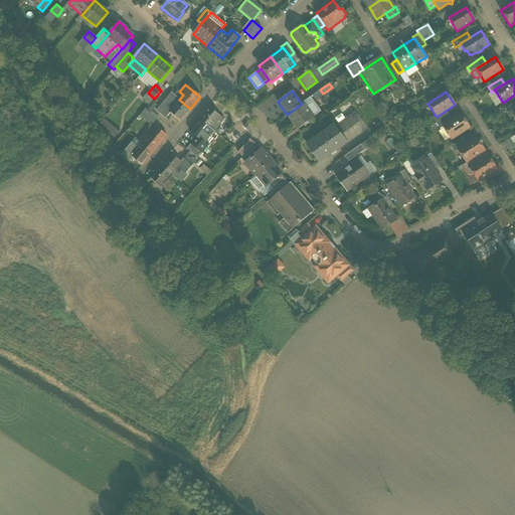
[(149,105),(154,99),(148,93),(142,100),(149,105)]
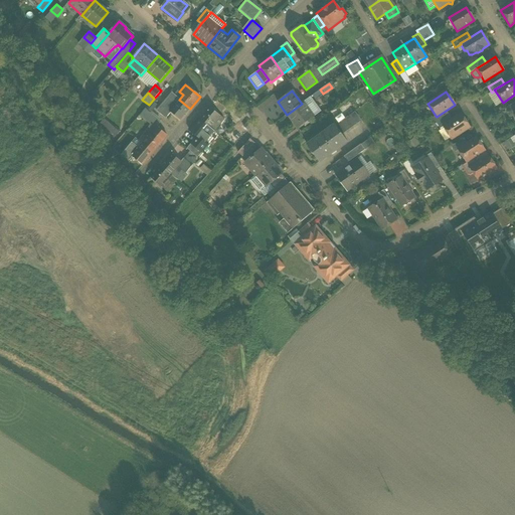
[(168,98),(157,111),(166,119),(171,112),(180,120),(190,109),(179,100),(175,97),(172,101),(168,98)]
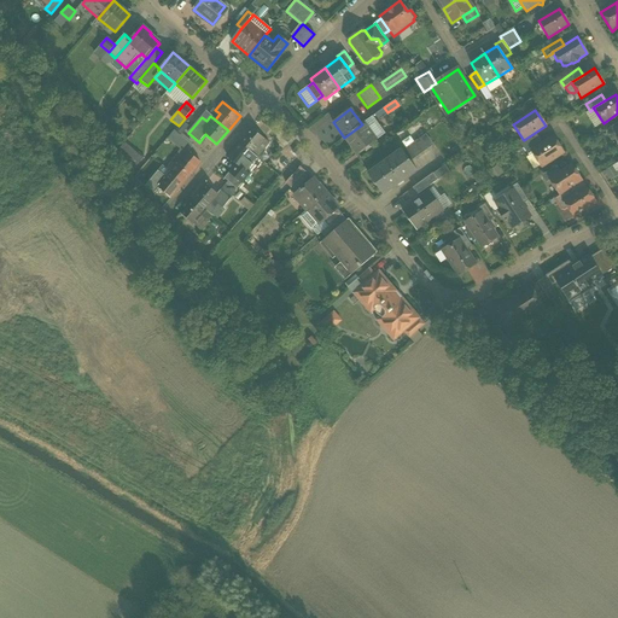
[(187,126),(184,122),(175,132),(180,134),(187,126)]
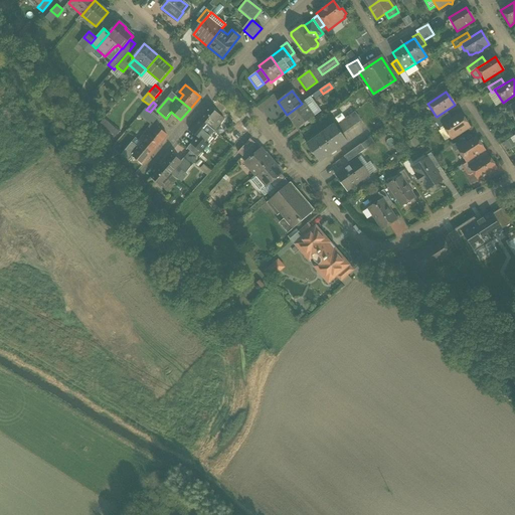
[(514,102),(506,108),(510,114),(513,112),(512,111),(514,109),(514,102)]
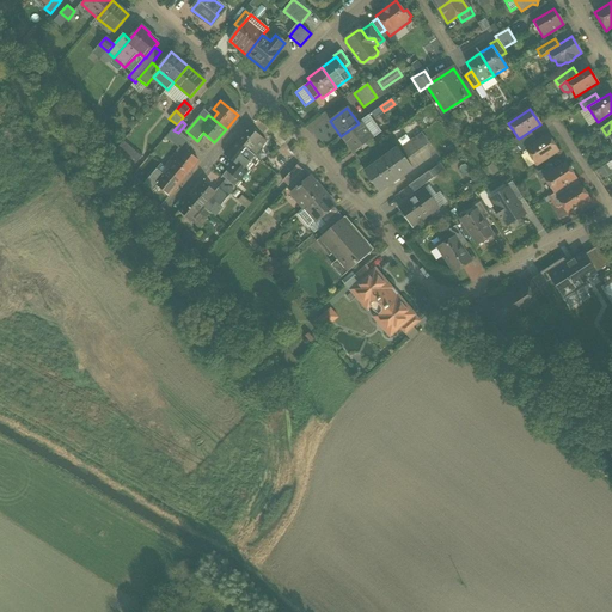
[(359,123),(341,136),(354,153),(373,139),(360,122),(359,123)]
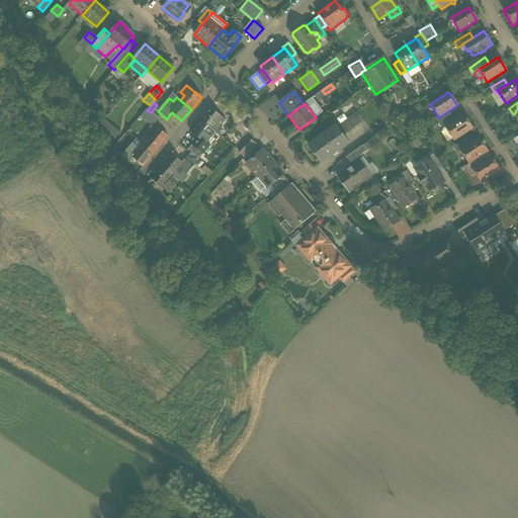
[(226,120),(210,107),(200,119),(216,132),(226,120)]
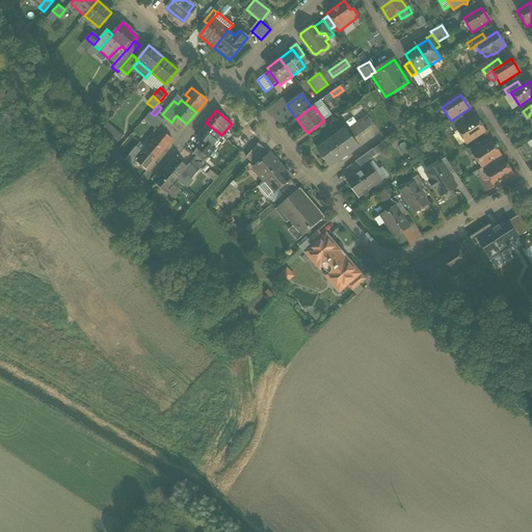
[(165,125),(154,116),(151,113),(145,120),(160,131),(165,125)]
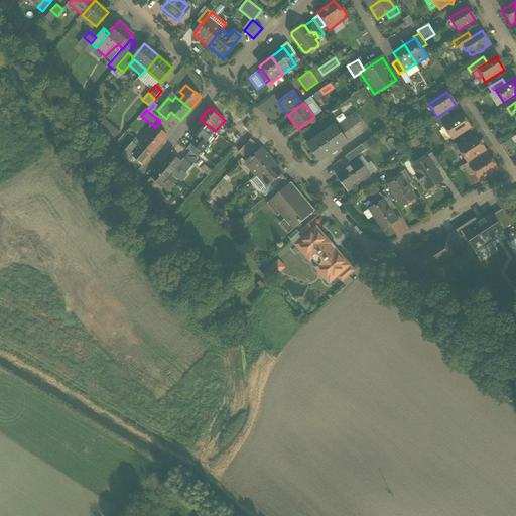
[(446,111),(437,117),(436,116),(433,118),(437,124),(449,116),(446,111)]
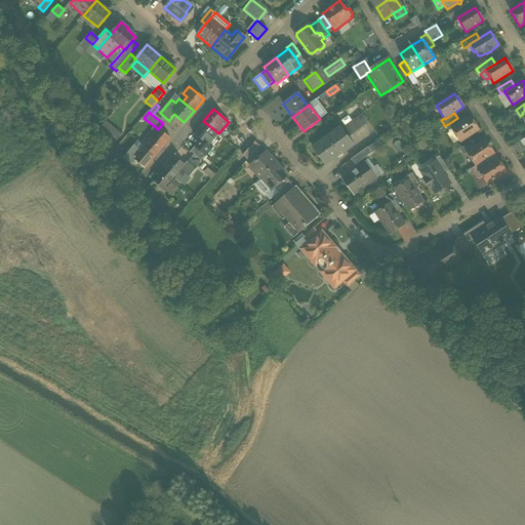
[(361,114),(341,128),(349,137),(368,123),(361,114)]
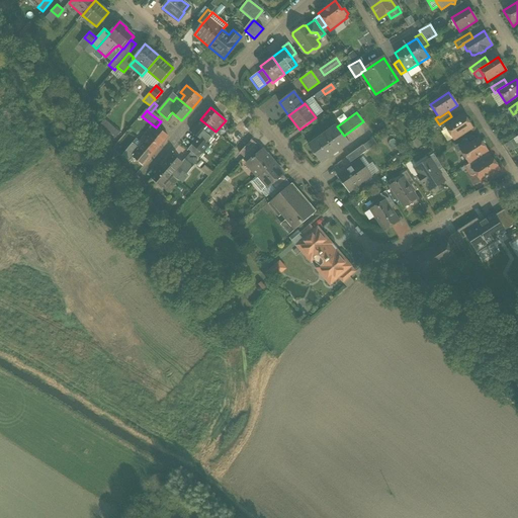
[(454,121),(445,127),(453,141),(472,128),(463,115),(454,121)]
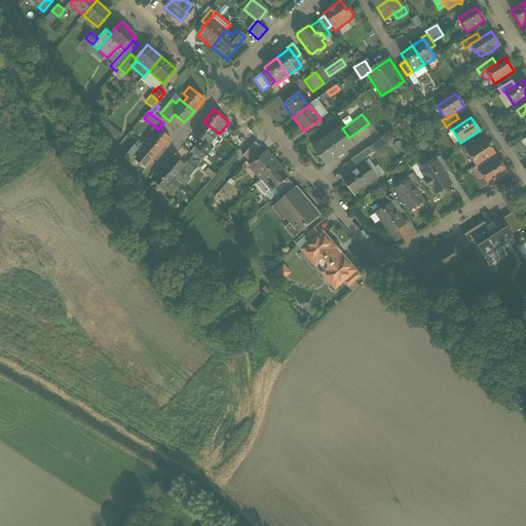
[(458,118),(446,126),(449,132),(452,129),(461,123),(458,118)]
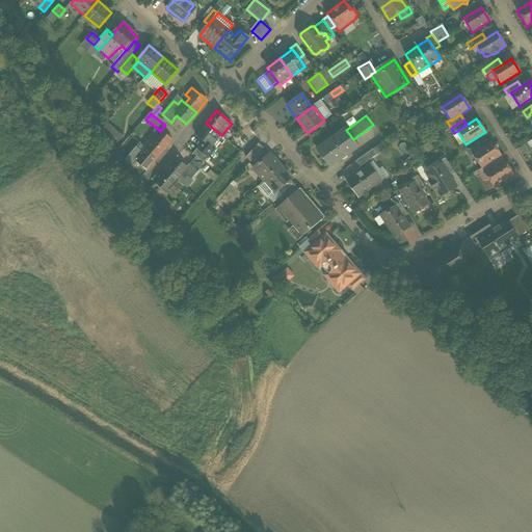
[(206,123),(195,135),(203,141),(197,149),(208,158),(215,150),(212,148),(221,136),(221,135),(206,123)]
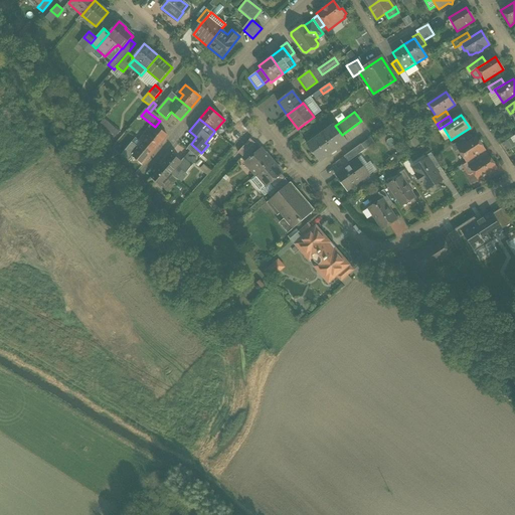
[(99,126),(114,138),(119,132),(104,120),(99,126)]
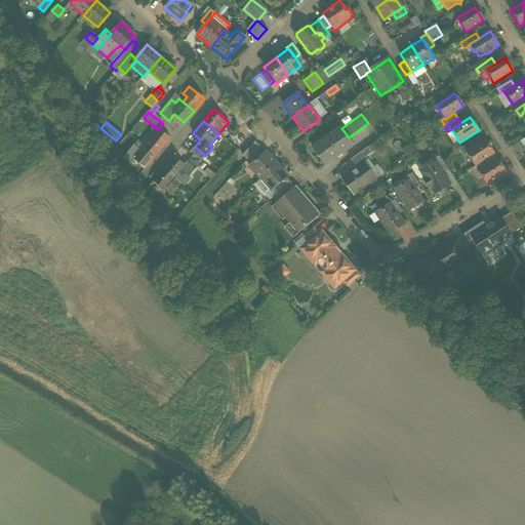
[(341,127),(313,148),(325,165),(354,145),(349,137),(341,128),(341,127)]
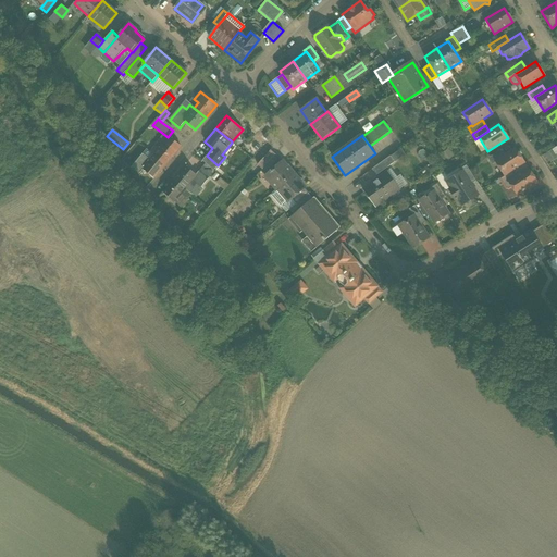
[(165,143),(161,139),(155,147),(158,150),(155,156),(165,165),(181,147),(170,138),(165,143)]
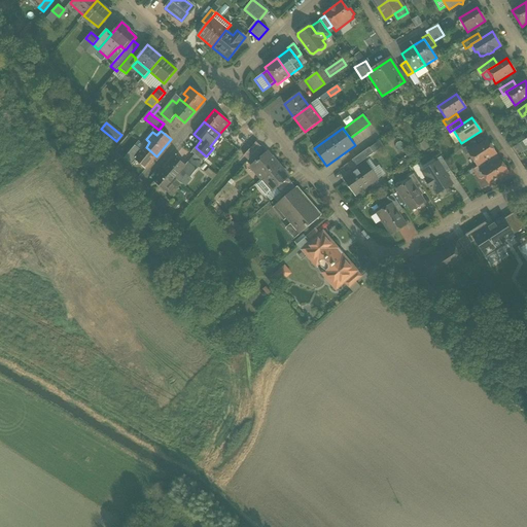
[(478,147),(468,153),(477,167),(484,162),(496,154),(487,141),(478,147)]
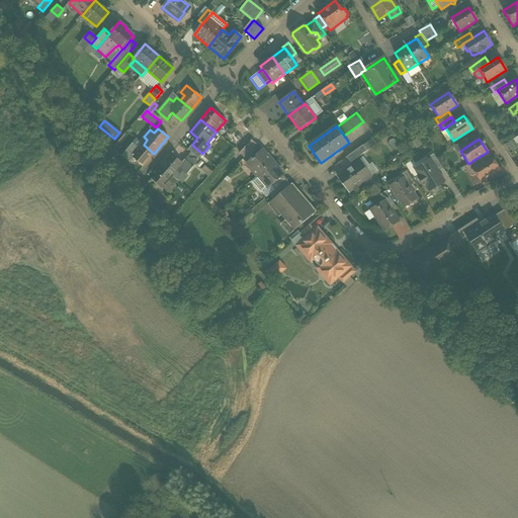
[(466,140),(454,148),(457,153),(460,151),(469,145),(466,140)]
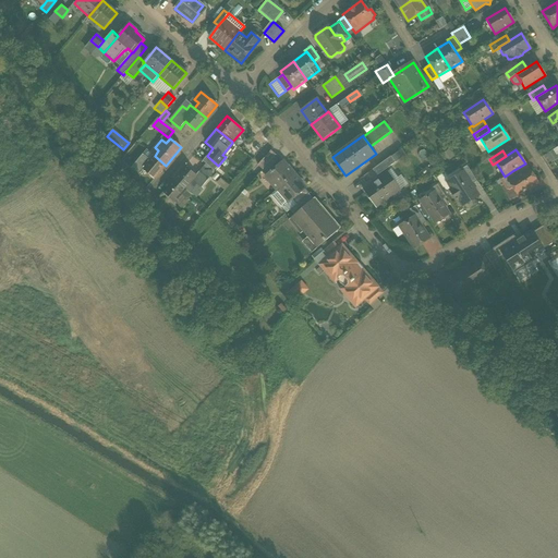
[(258,165),(265,157),(258,153),(252,159),(258,165)]
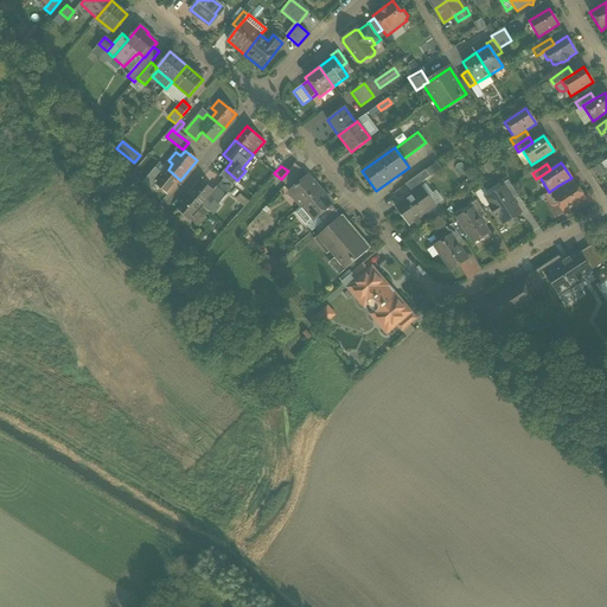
[(168,170),(164,174),(155,168),(142,183),(152,190),(157,184),(168,193),(180,180),(168,170)]
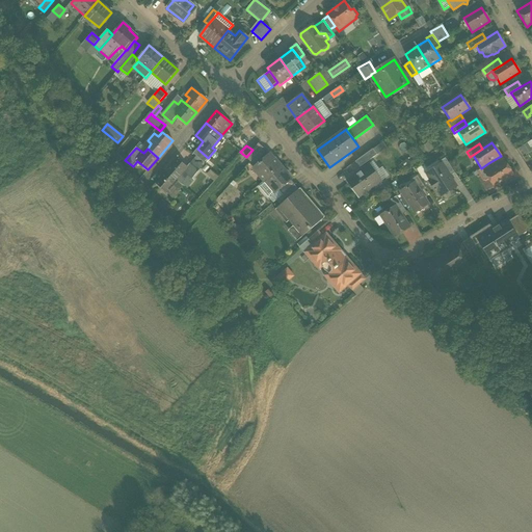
[(269,155),(263,148),(250,162),(255,167),(269,155)]
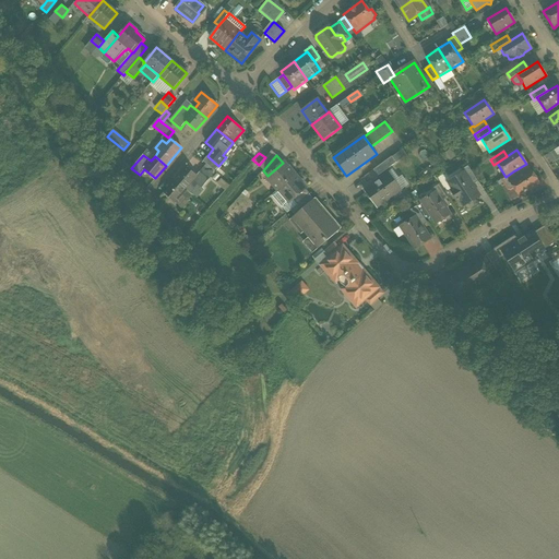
[(218,166),(207,156),(203,162),(214,171),(218,166)]
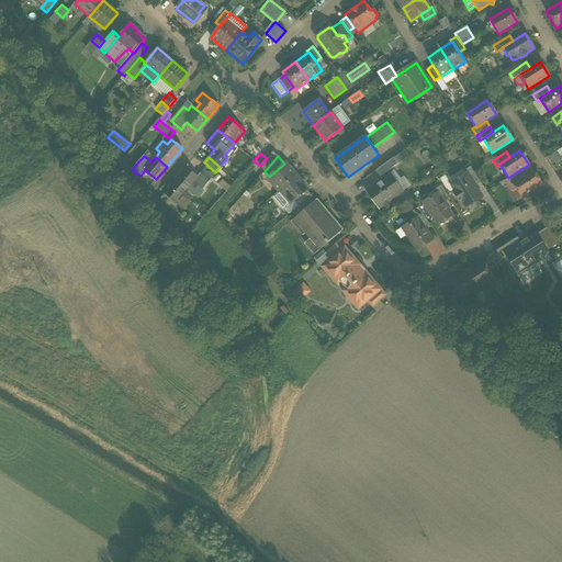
[(393,158),(377,170),(381,176),(398,164),(393,158)]
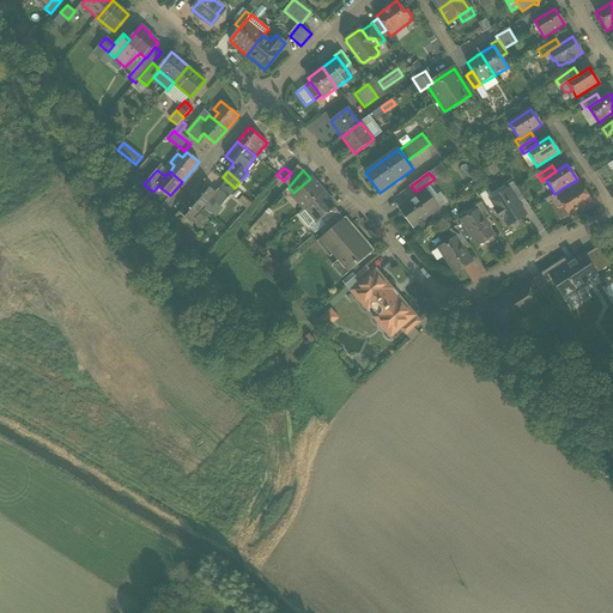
[(293,193),(298,199),(297,200),(304,208),(323,193),(310,177),(310,178),(293,193)]
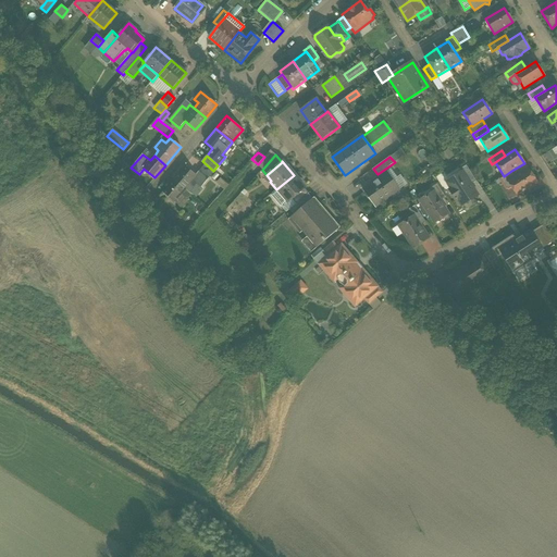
[(524,163),(511,171),(516,176),(528,169),(524,163)]
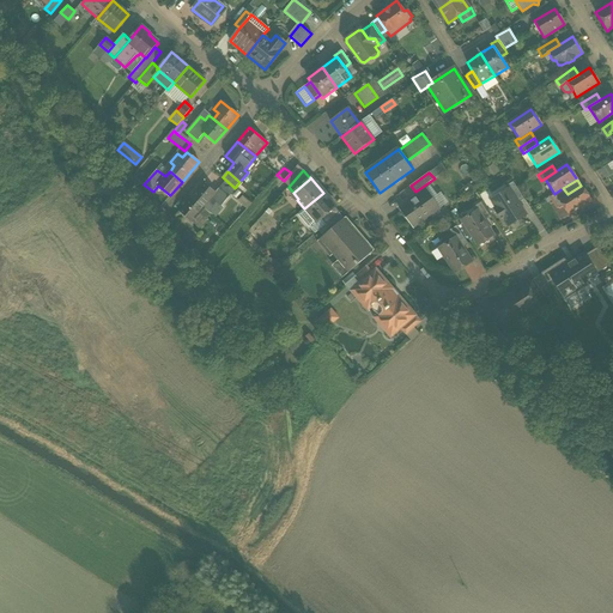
[(234,190),(224,182),(219,189),(229,198),(234,190)]
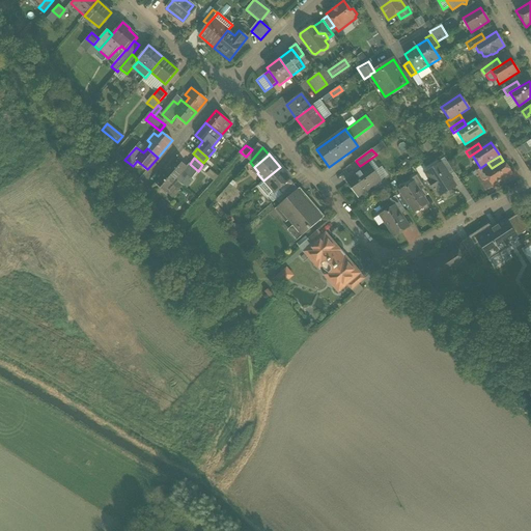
[(453,173),(444,158),(438,162),(440,165),(440,164),(448,176),(453,173)]
